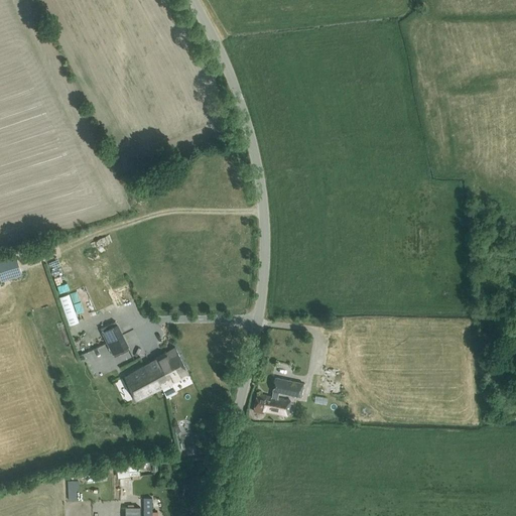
[(15,256),(0,260),(0,278),(20,272),(15,256)]
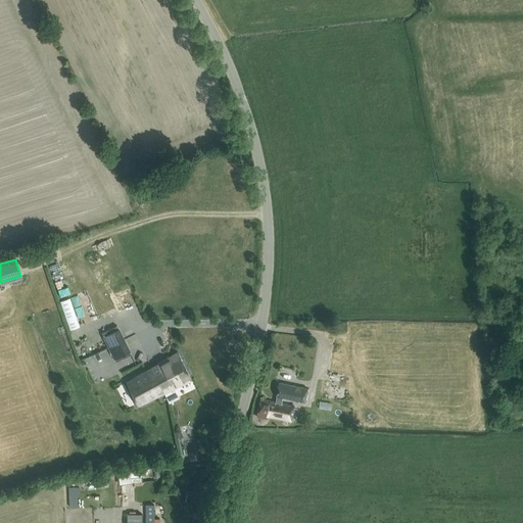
[(116,325),(100,333),(115,361),(131,353),(116,325)]
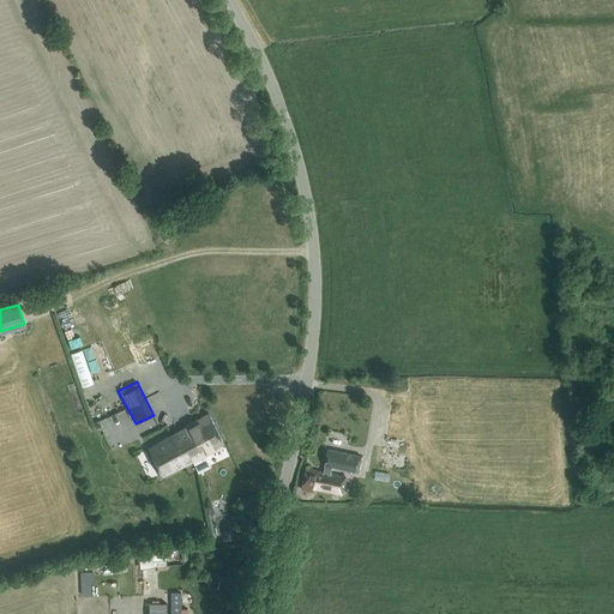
[(208,414),(176,429),(193,461),(224,445),(208,414)]
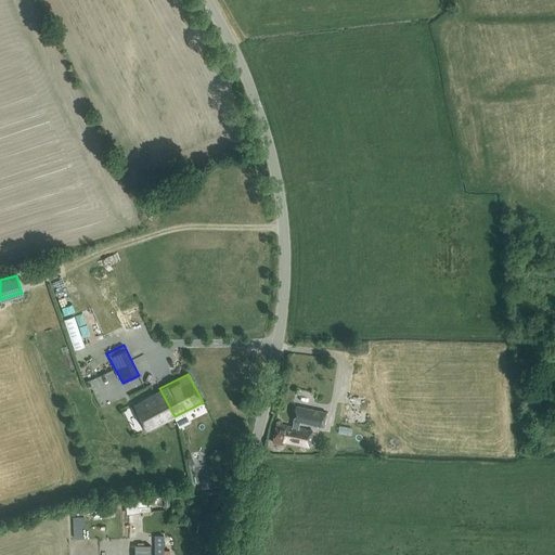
[(159,388),(132,402),(147,430),(175,416),(159,388)]
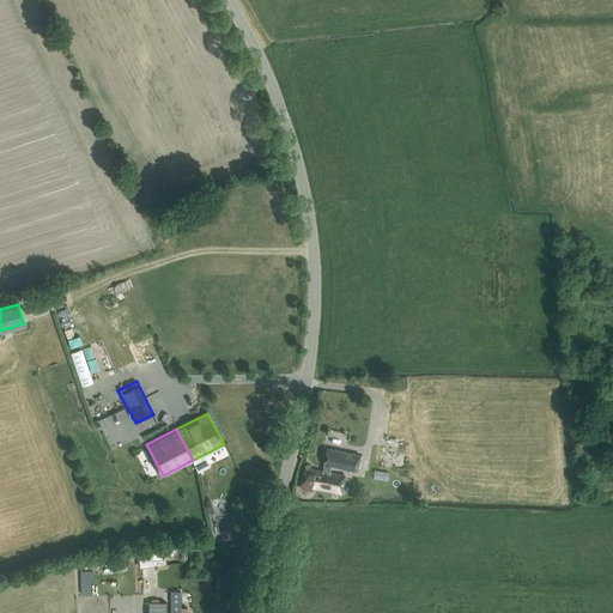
[(401,462),(402,447),(386,445),(386,462),(401,462)]
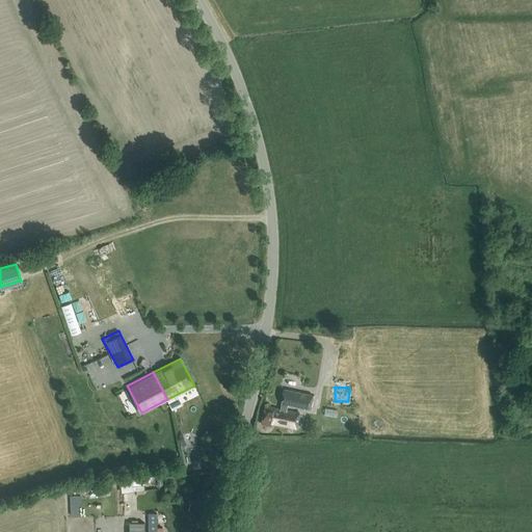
[(265,405),(261,423),(271,425),(271,423),(296,428),(299,413),(286,409),(288,404),(310,408),(313,395),(284,389),(281,402),(282,402),(280,408),(265,405)]
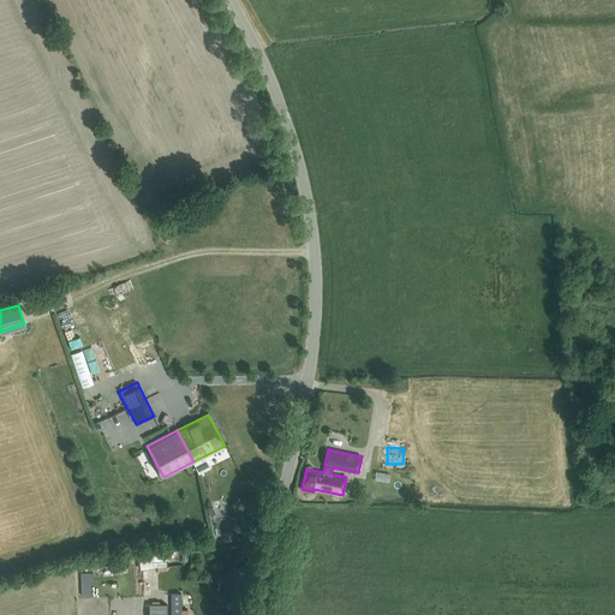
[(160,550),(145,550),(145,566),(160,566),(160,550)]
